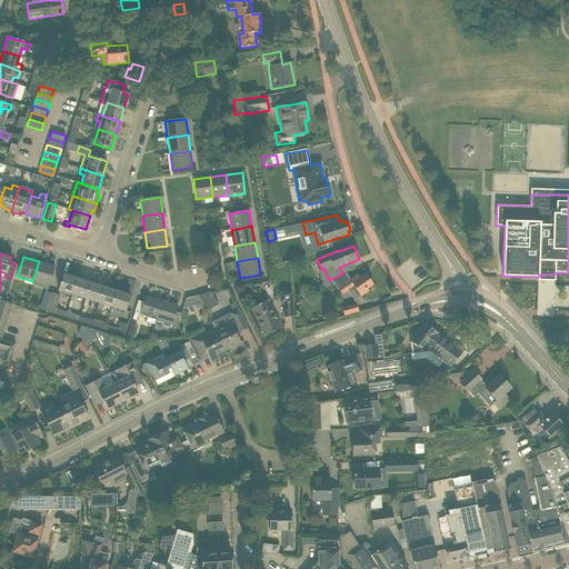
[(39,261),(32,281),(48,286),(55,267),(39,261)]
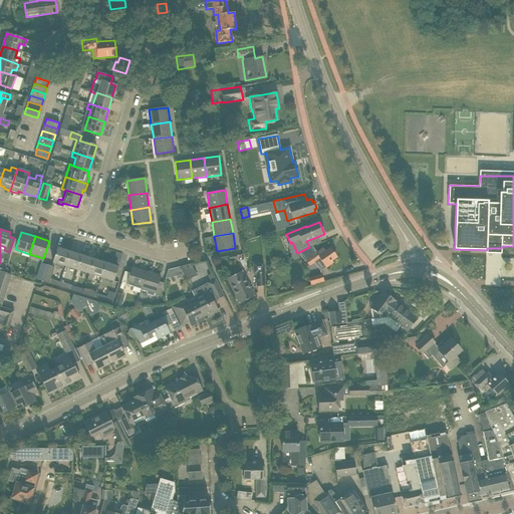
[(312,246),(299,252),(305,260),(309,266),(319,258),(320,259),(325,268),(332,263),(331,261),(336,257),(329,248),(324,251),(322,248),(316,252),(312,246)]
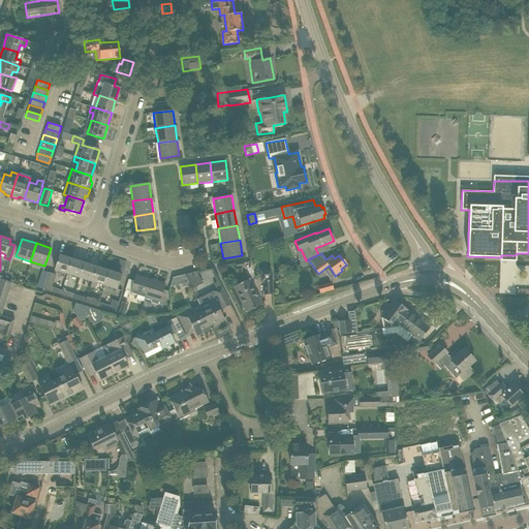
[(54,270),(67,274),(71,258),(59,254),(54,270)]
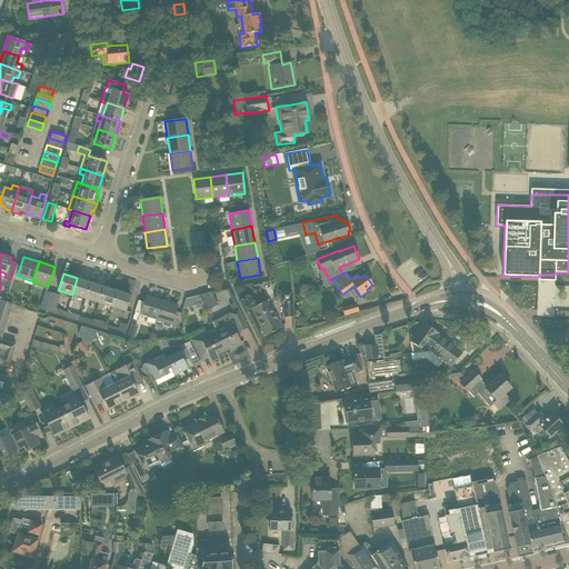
[(72,295),(86,299),(90,282),(77,278),(72,295)]
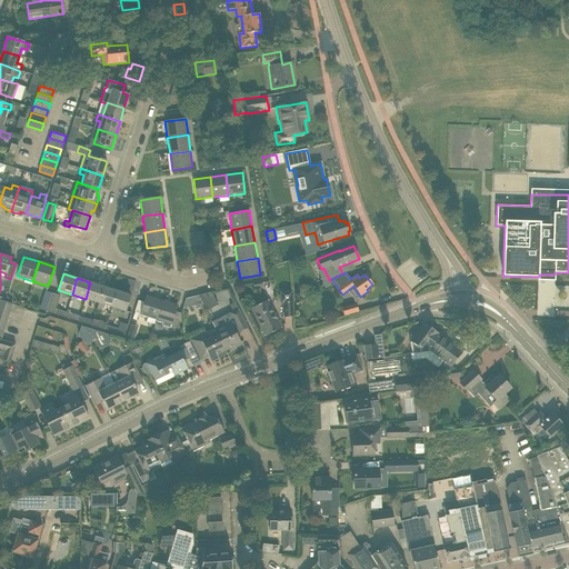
[(86,299),(98,302),(99,303),(103,287),(90,282),(86,299)]
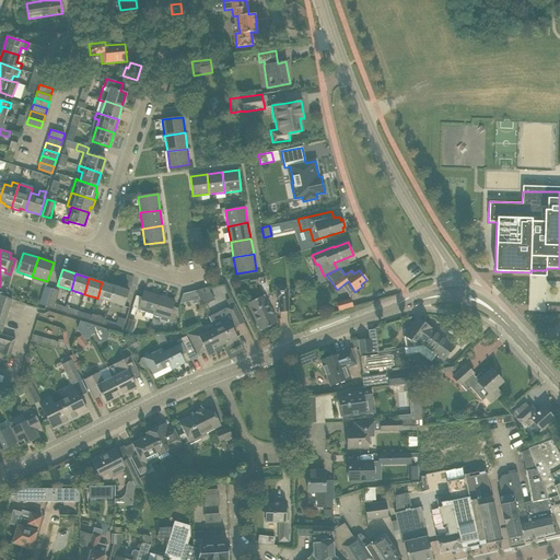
[(102,300),(109,302),(115,286),(102,282),(97,299),(96,298),(95,304),(100,305),(102,300)]
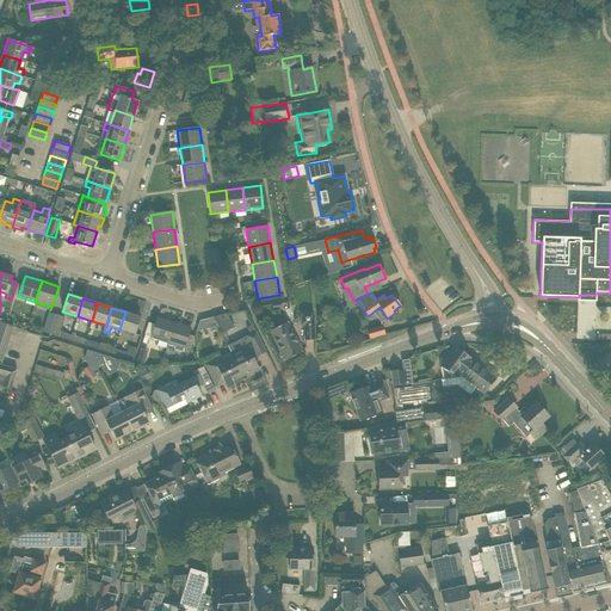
[(125,312),(119,329),(135,334),(140,316),(125,312)]
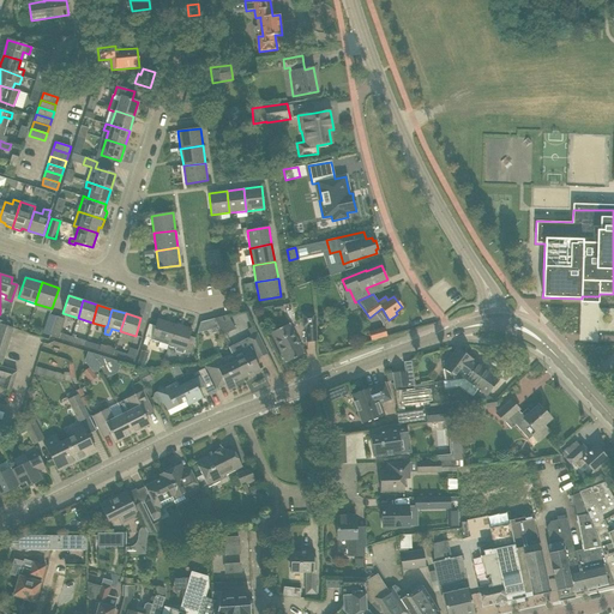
[(59,338),(60,332),(65,319),(56,315),(49,336),(59,338)]
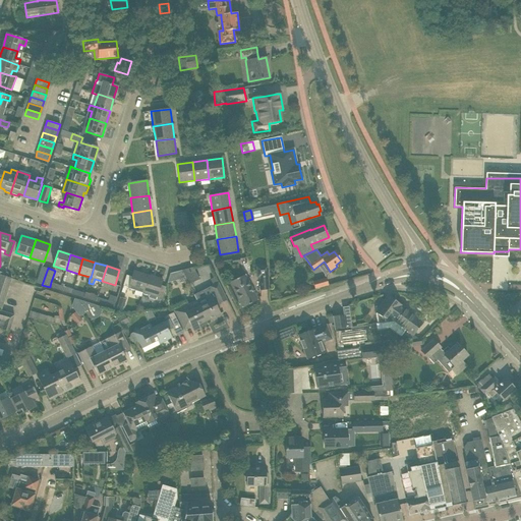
[(193,268),(182,271),(185,278),(187,280),(197,275),(193,268)]
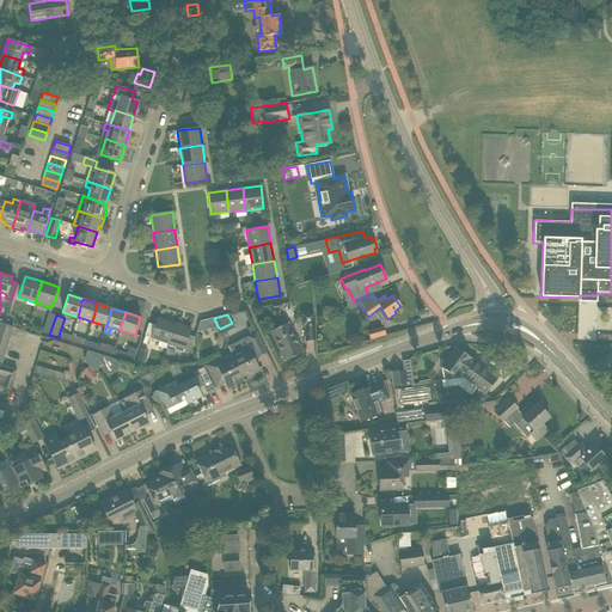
[(166,349),(167,344),(175,323),(157,318),(151,338),(159,341),(157,347),(166,349)]
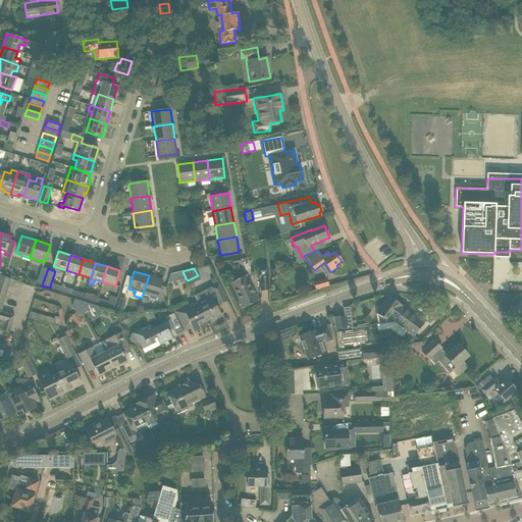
[(0,274),(0,283),(9,286),(11,278),(0,274)]
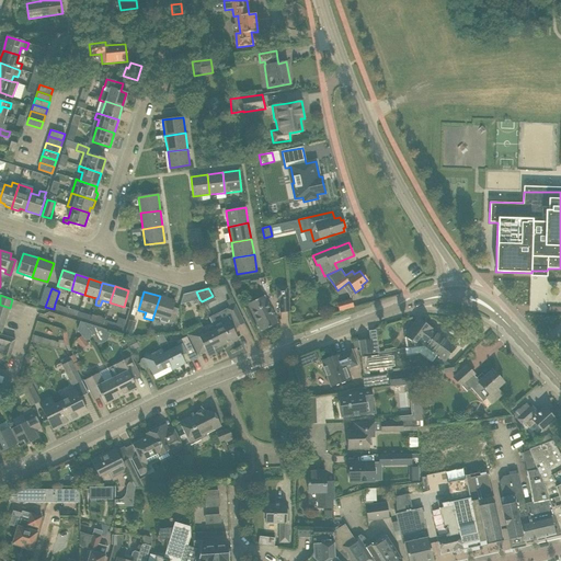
[(160,296),(153,316),(160,318),(159,321),(167,323),(168,320),(169,320),(175,300),(160,296)]
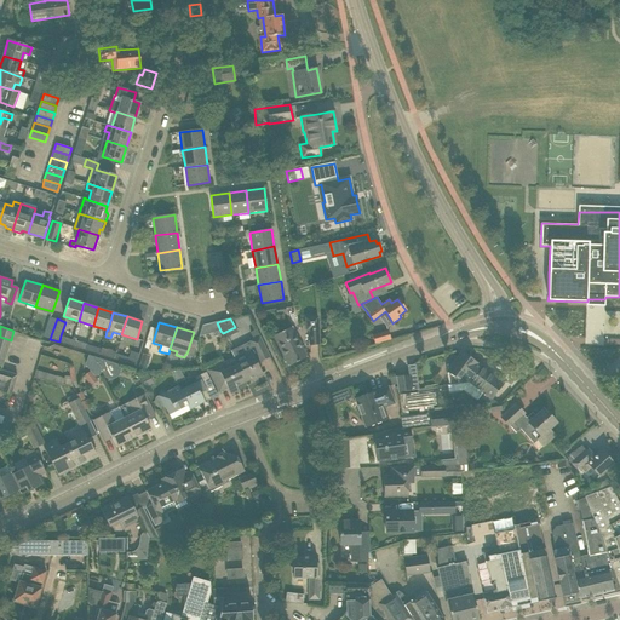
[(274,336),(288,366),(306,357),(292,327),(274,336)]
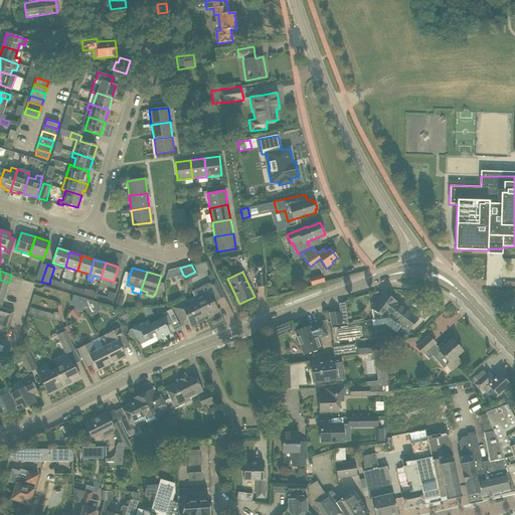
[(256,274),(256,287),(265,287),(264,274),(256,274)]
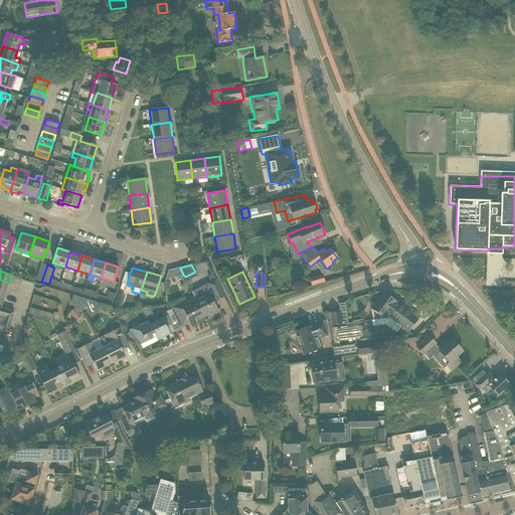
[(309,279),(311,286),(324,282),(322,275),(309,279)]
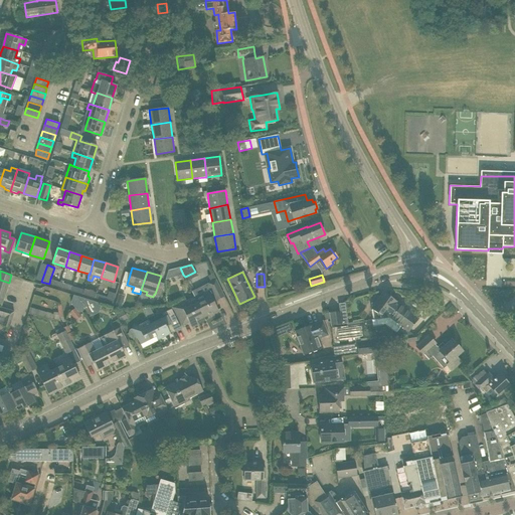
[(0,280),(0,287),(7,289),(9,283),(0,280)]
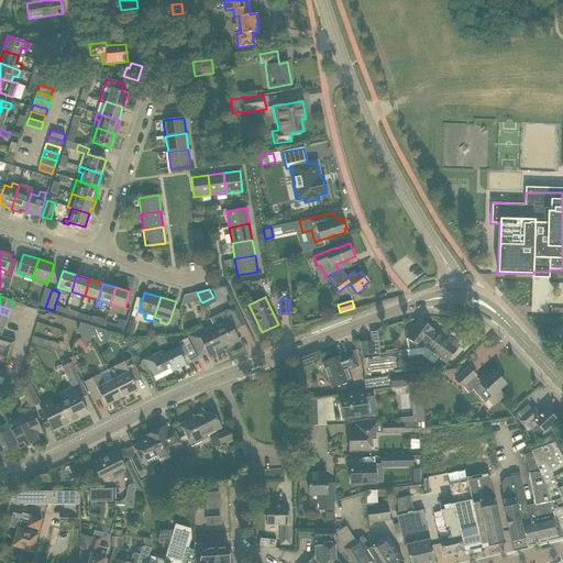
[(227,310),(236,329),(244,324),(235,306),(227,310)]
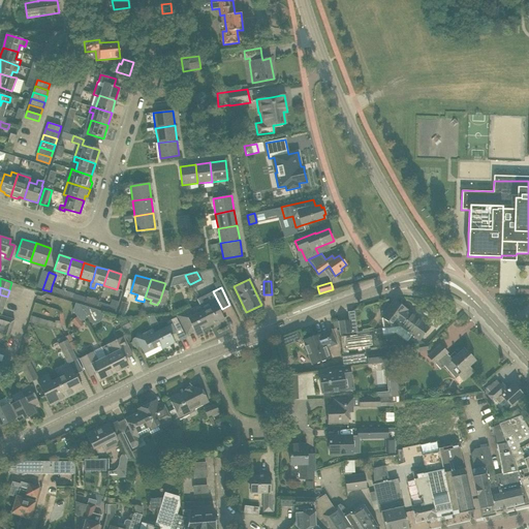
[(60,294),(72,299),(74,293),(62,289),(60,294)]
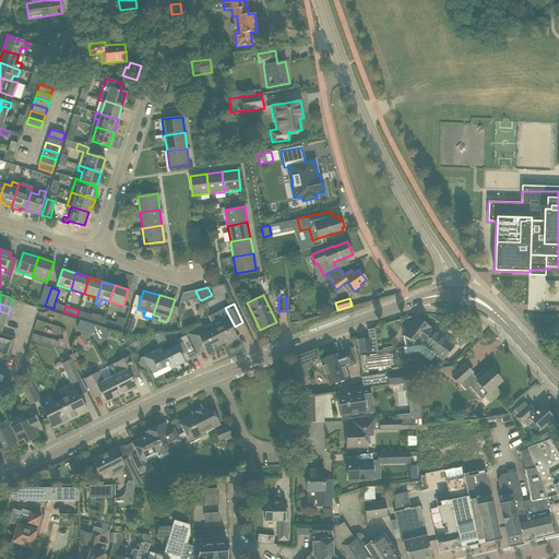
[(76,316),(90,320),(92,314),(91,313),(79,310),(76,316)]
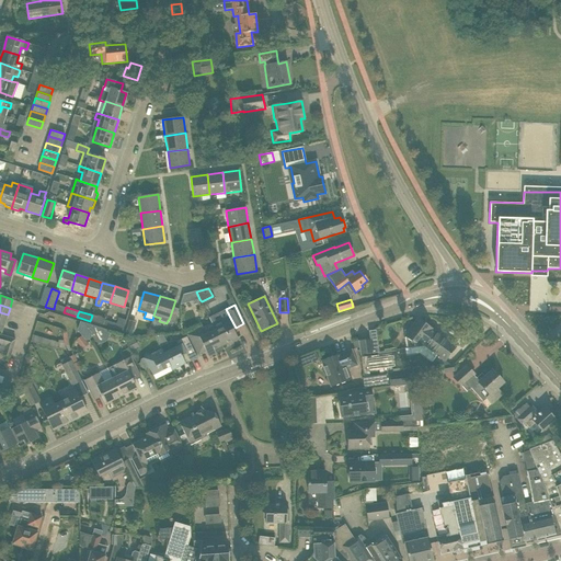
[(90,321),(103,324),(105,319),(104,319),(105,318),(91,315),(92,316),(90,321)]
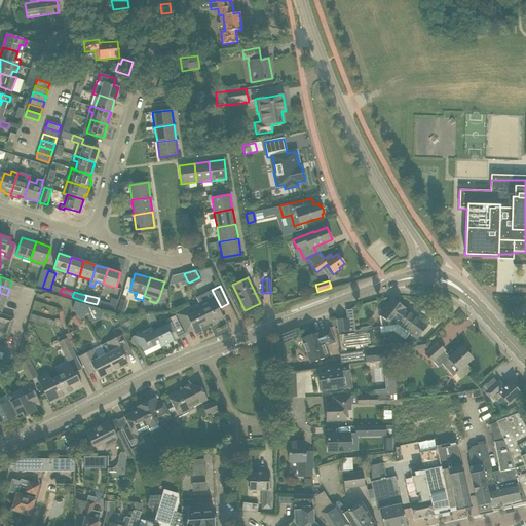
[(210,304),(201,308),(209,324),(223,316),(213,296),(207,299),(210,304)]
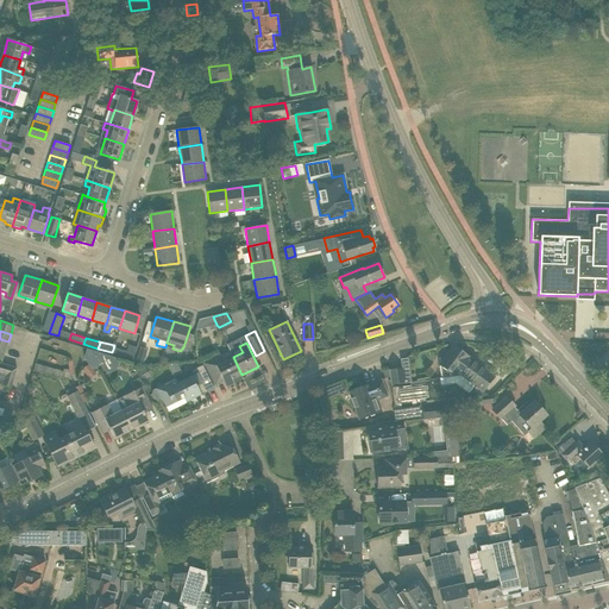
[(114,346),(112,352),(133,359),(137,347),(127,344),(125,351),(114,346)]
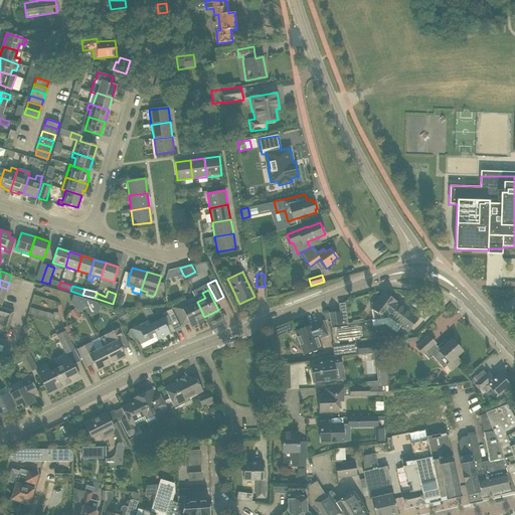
[(376,302),(371,303),(373,319),(376,319),(377,325),(384,324),(389,318),(399,304),(387,296),(383,293),(376,302)]
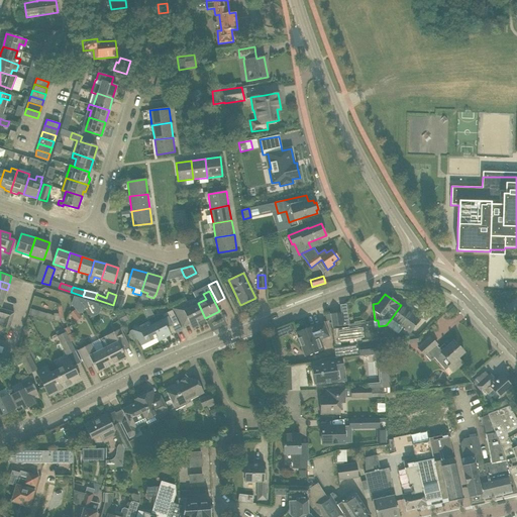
[(86,314),(93,316),(99,313),(102,305),(77,297),(86,314)]
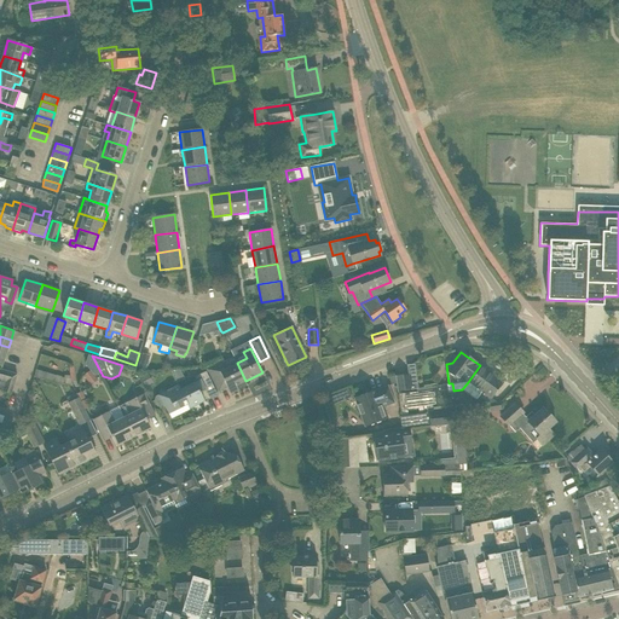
[(246,381),(237,363),(229,366),(225,360),(207,369),(218,392),(227,387),(230,393),(238,389),(236,386),(246,381)]
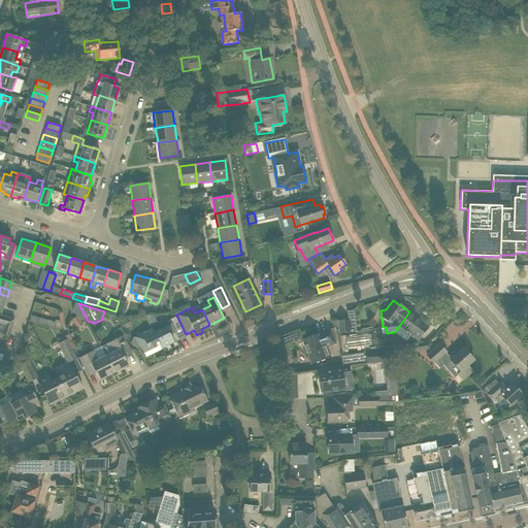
[(399,326),(394,332),(406,341),(411,335),(419,340),(423,335),(429,327),(409,311),(399,326)]
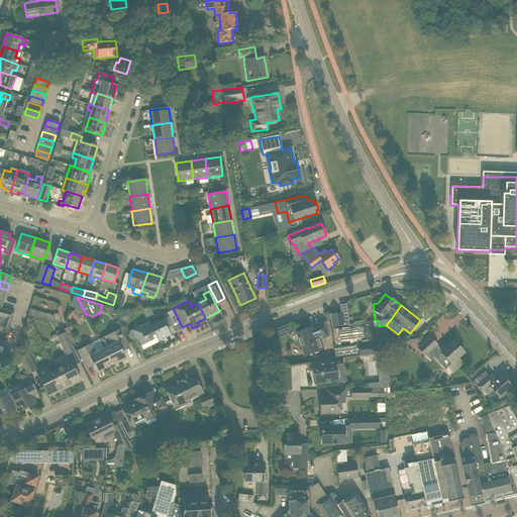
[(1,309),(0,309),(0,316),(0,317),(0,325),(9,329),(14,312),(1,308),(1,309)]
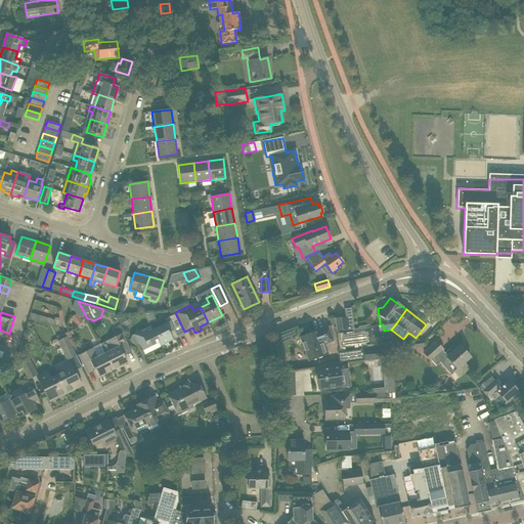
[(71,317),(77,325),(82,321),(76,313),(71,317)]
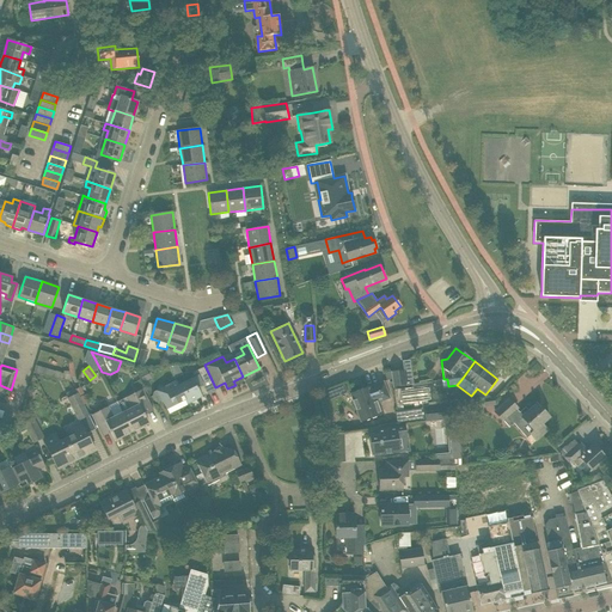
[(195,377),(178,385),(188,404),(215,391),(203,367),(193,372),(195,377)]
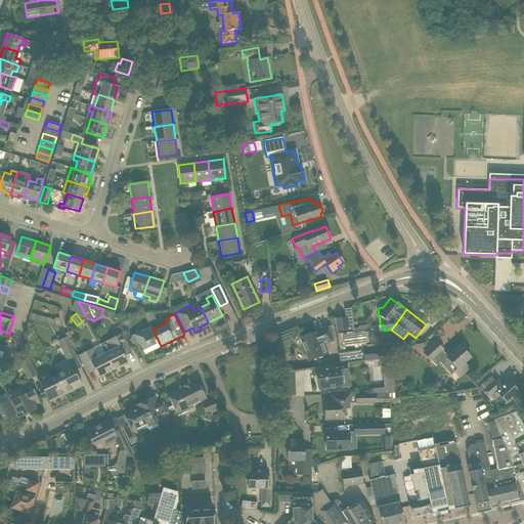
[(119,319),(123,326),(129,323),(125,316),(119,319)]
